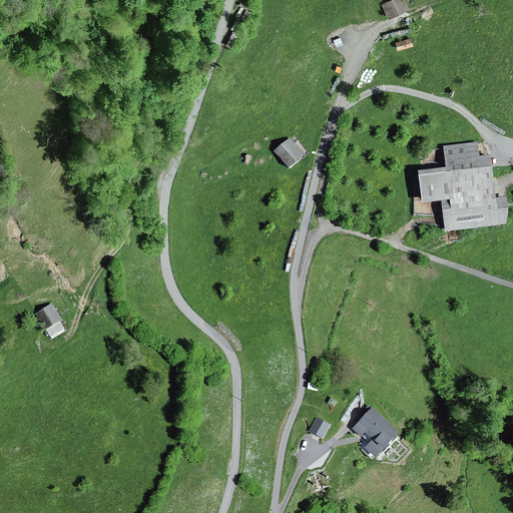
[(403,0),(390,0),(380,5),(387,22),(409,12),(403,0)]
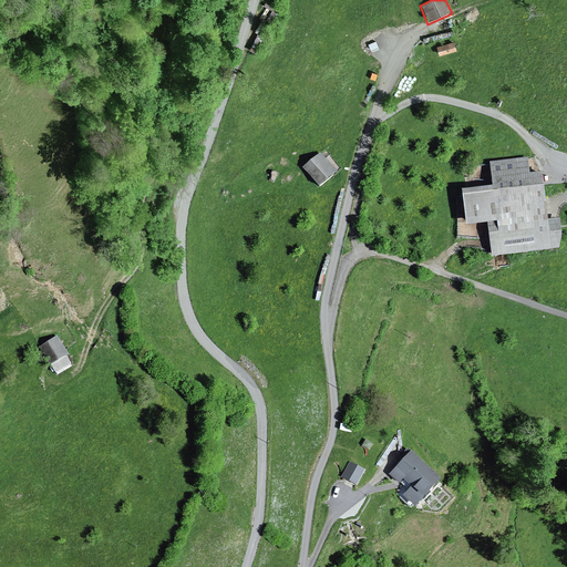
[(321,151),(303,165),(319,183),(336,167),(321,151)]
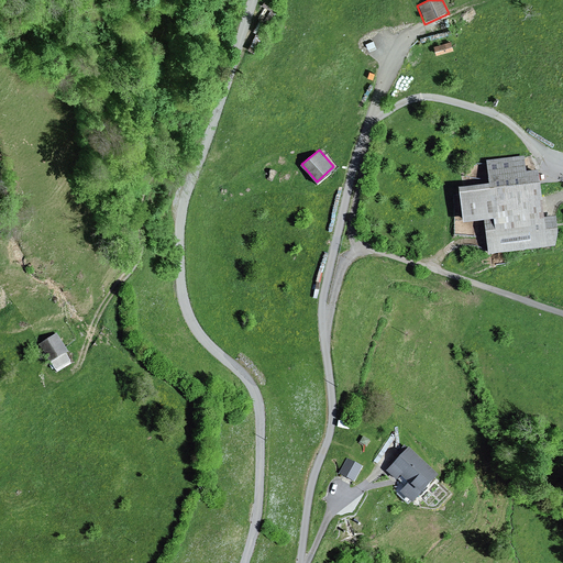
[(489,180),(459,185),(463,221),(484,218),(487,252),(548,244),(544,216),(539,167),(525,169),(523,155),(487,159),(489,180)]
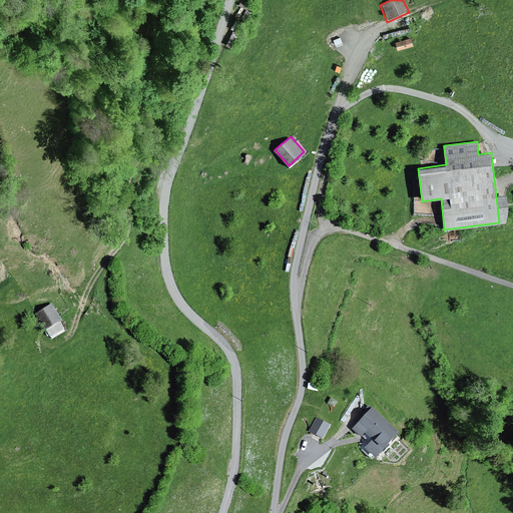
[(507,194),(496,196),(499,222),(507,222),(509,208),(507,194)]
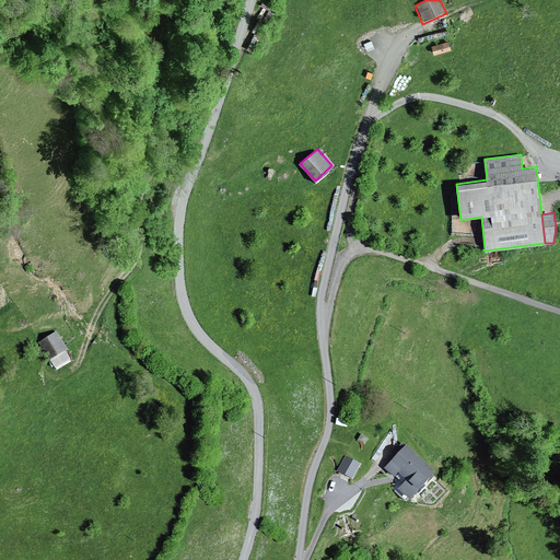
[(54,334),(36,343),(51,370),(69,360),(54,334)]
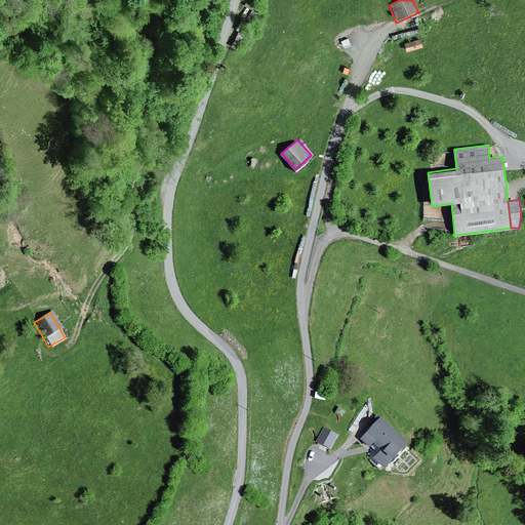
[(380,415),(361,437),(370,445),(373,441),(381,448),(374,456),(384,465),(407,439),(380,415)]
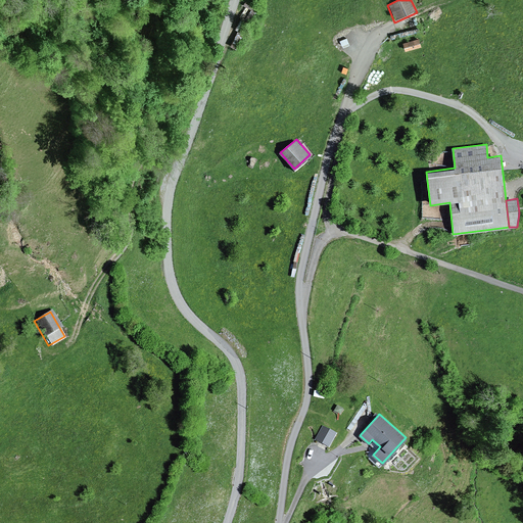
[(335,434),(322,427),(316,440),(328,446),(335,434)]
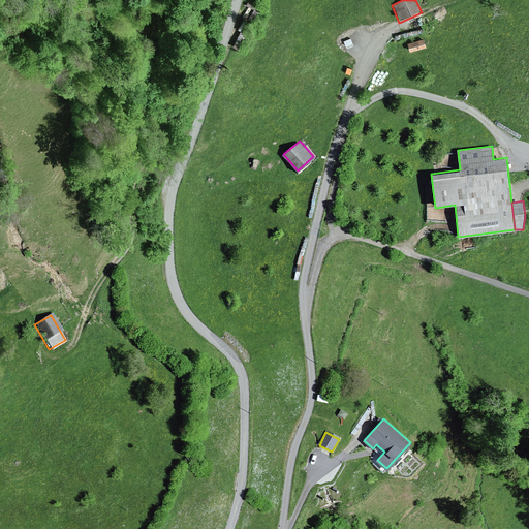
All buildings are outlined.
